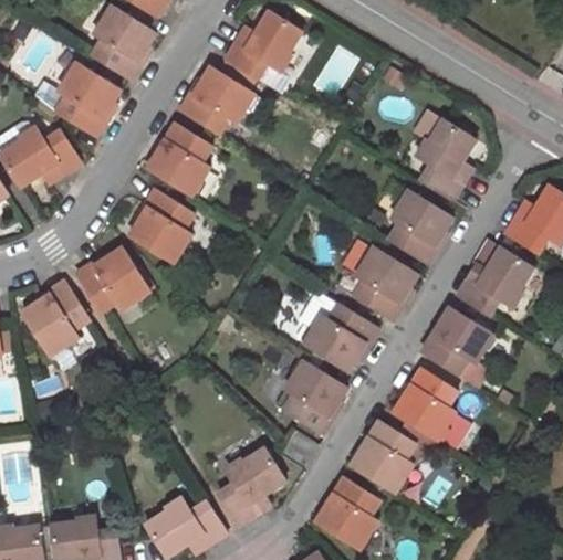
[(127,0),(154,18),(164,0),(127,0)]
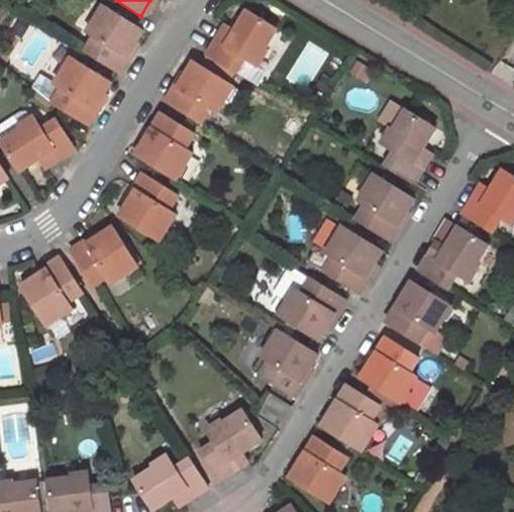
[(114,71),(140,27),(100,2),(85,29),(92,32),(81,50),(114,71)]
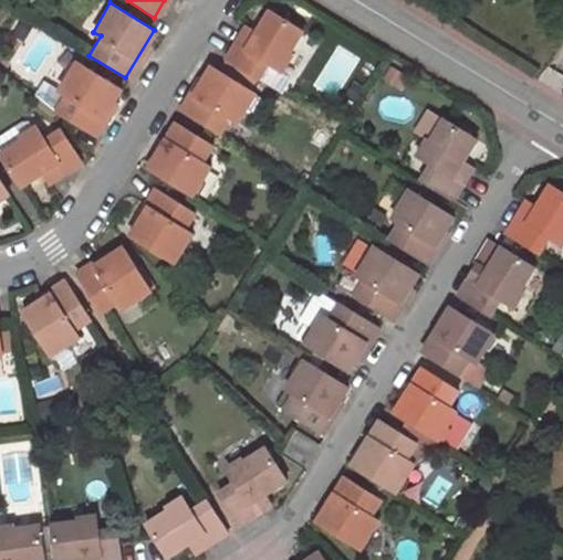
[(252,33),(247,43),(236,37),(221,59),(253,80),(263,64),(273,70),(296,32),(266,12),(252,33)]
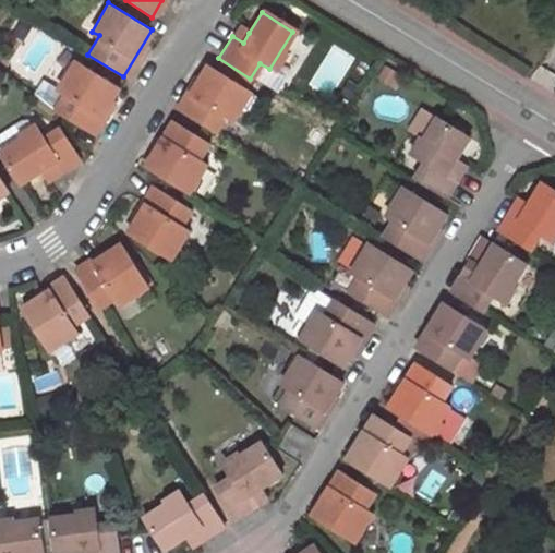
[(239,27),(232,36),(243,43),(249,33),(239,27)]
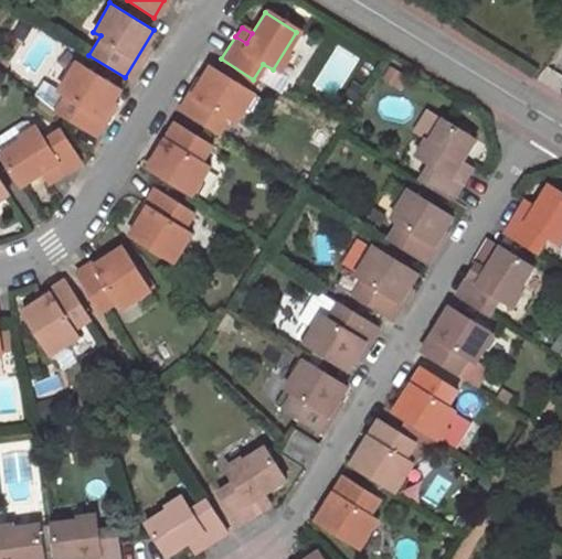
[(41,104),(89,133),(117,89),(73,63),(56,92),(40,82),(32,96),(41,104)]
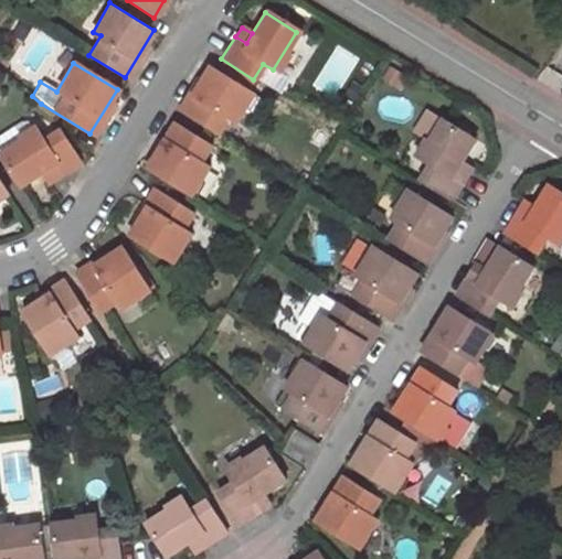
[(181,111),(220,136),(229,120),(236,125),(253,96),(209,68),(181,111)]
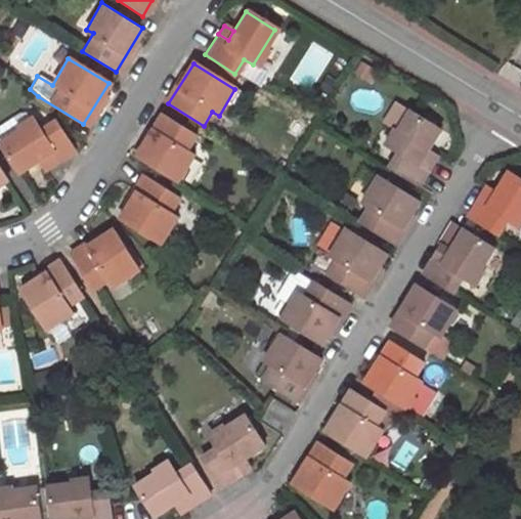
[(418,155),(422,146),(434,127),(405,109),(383,143),(393,149),(384,166),(414,184),(428,161),(418,155)]
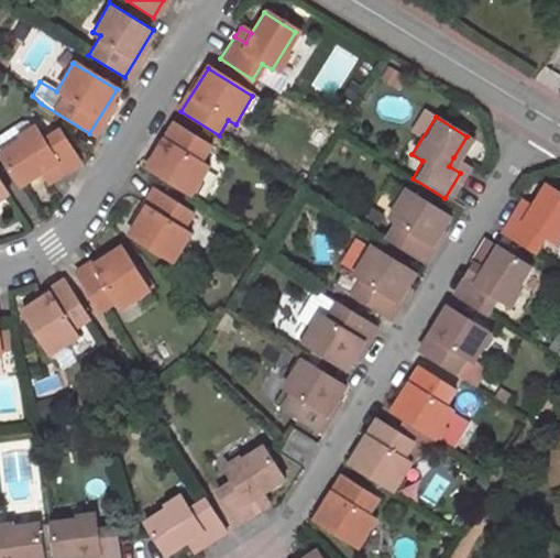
[(0,160),(18,186),(37,173),(46,167),(54,178),(77,163),(58,132),(42,141),(35,130),(25,135),(17,122),(0,132),(0,160)]
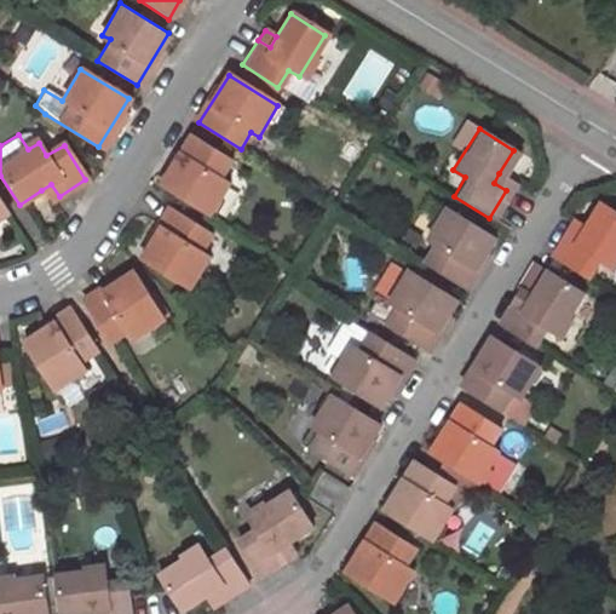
[(161,184),(209,214),(229,183),(222,179),(231,162),(190,136),(161,184)]
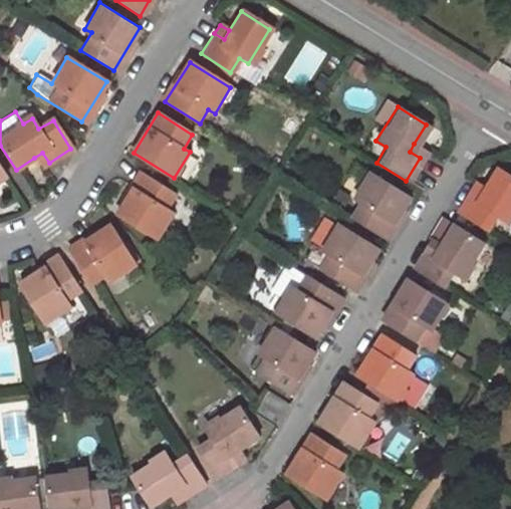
[(410,152),(420,158),(424,150),(414,144),(410,152)]
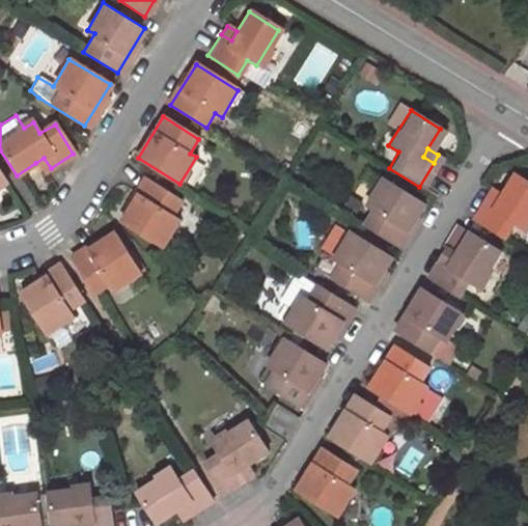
[(42,173),(51,168),(44,158),(35,163),(42,173)]
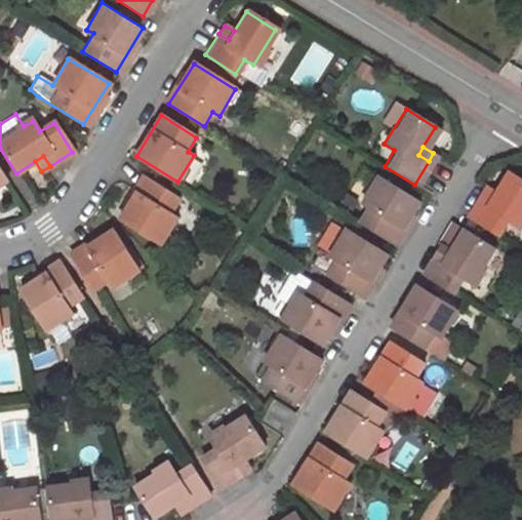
[(514,225),(521,210),(521,182),(506,171),(494,190),(489,198),(479,193),(465,214),(494,233),(503,218),(514,225)]
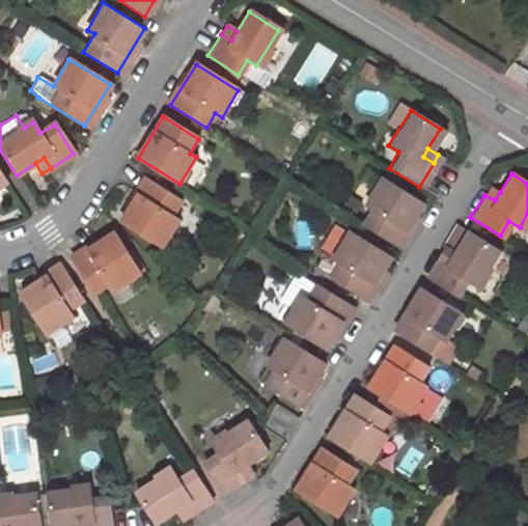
[(162,247),(177,219),(171,215),(181,199),(145,177),(119,220),(162,247)]
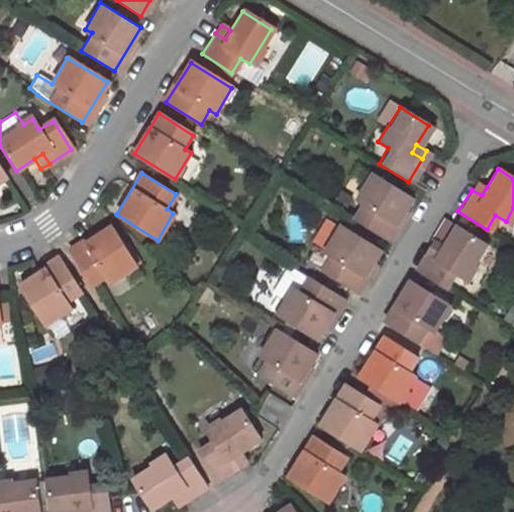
[(350,218),(384,239),(409,198),(370,173),(352,200),(360,204),(350,218)]
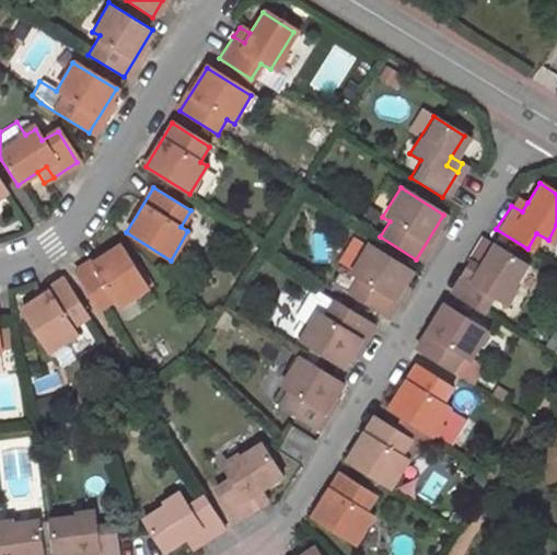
[(528,203),(517,197),(511,206),(522,211),(528,203)]
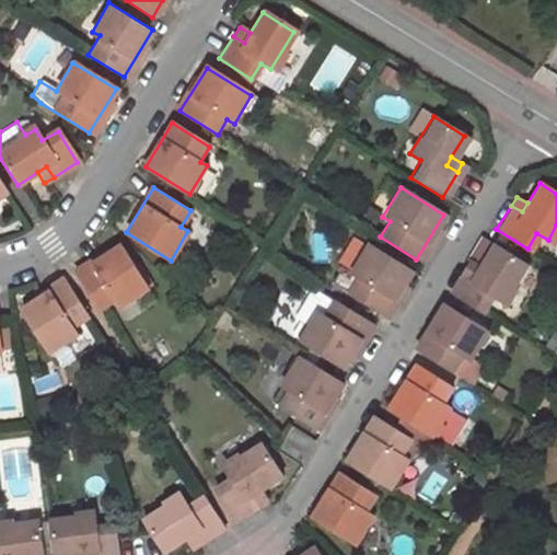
[(383,313),(409,270),(364,243),(348,269),(340,264),(329,281),(383,313)]
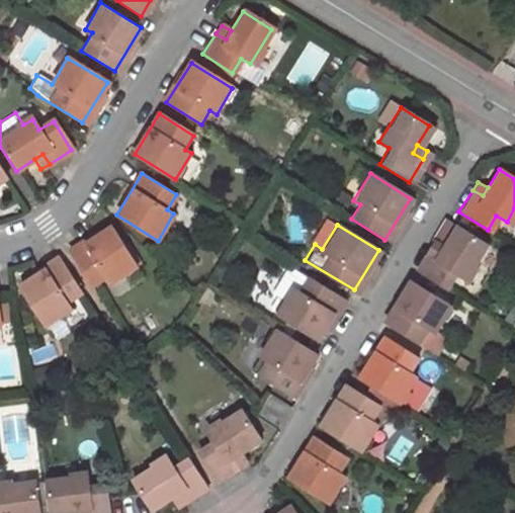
[(443,245),(438,253),(429,248),(415,269),(443,287),(452,273),(462,279),(484,244),(455,226),(443,245)]
